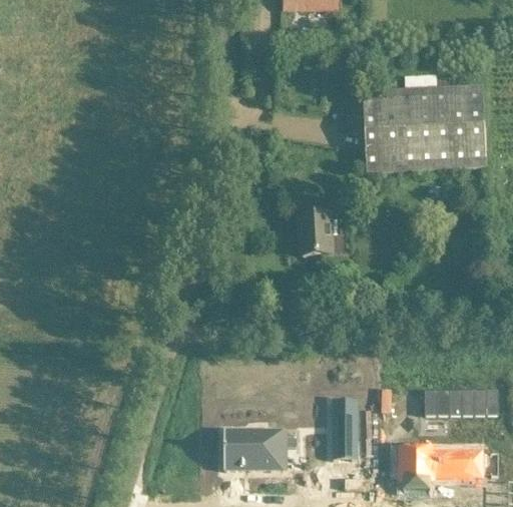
[(436,74),(404,75),(405,86),(436,85),(436,76),(436,74)]
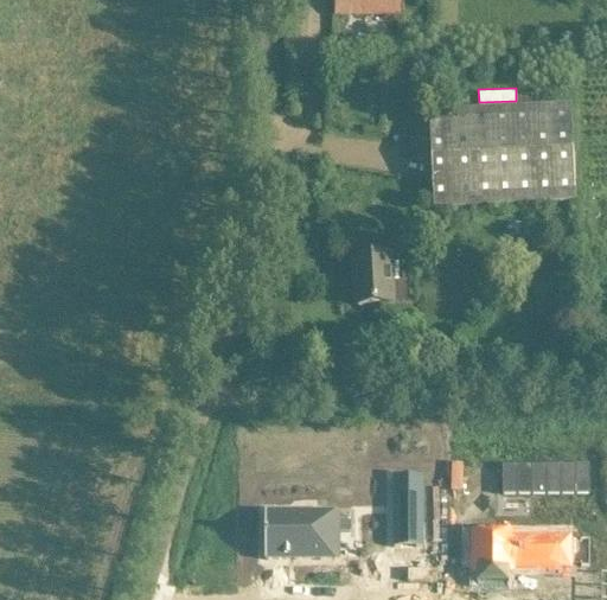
[(530,89),(516,90),(516,101),(530,101),(530,89)]
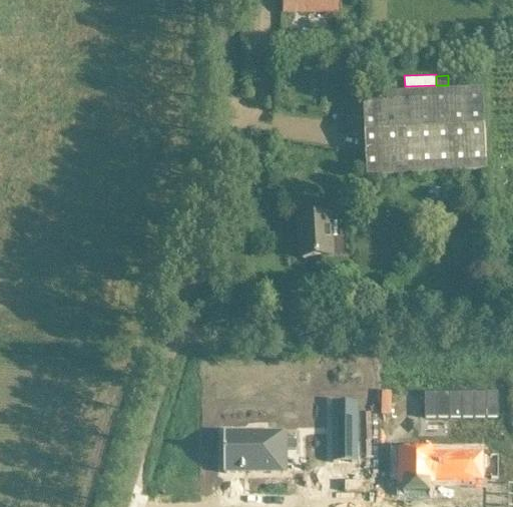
[(383,90),(363,91),(366,171),(386,170),(486,165),(483,85),(410,88),(398,89),(398,79),(386,79),(387,90),(383,90)]
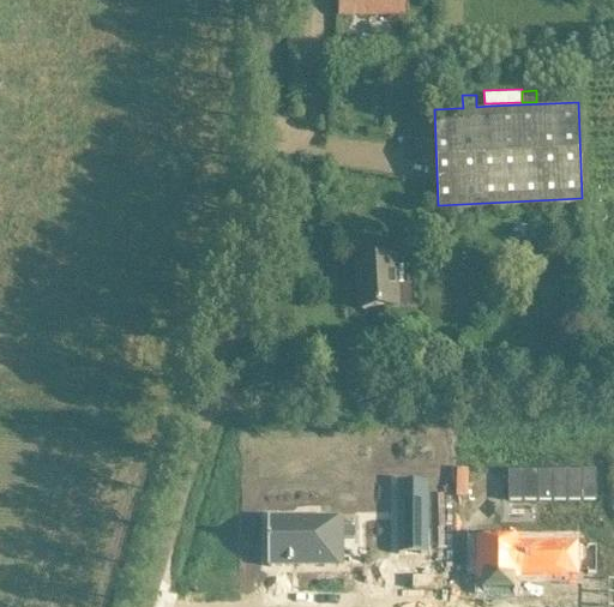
[(360,272),(362,305),(414,301),(413,280),(396,281),(395,252),(356,254),(357,272),(360,272)]
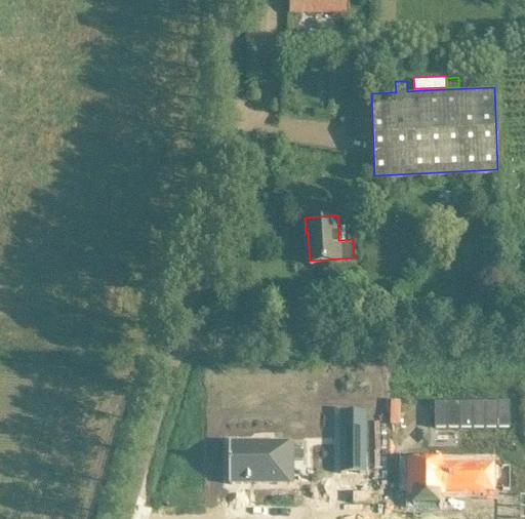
[(340,408),(340,470),(365,470),(365,408),(340,408)]
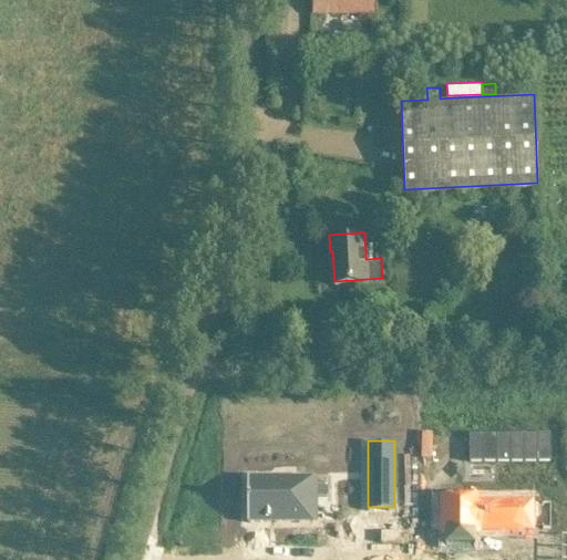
[(247,474),(247,518),(316,518),(316,491),(316,483),(316,474),(297,474),(275,474),(247,474)]
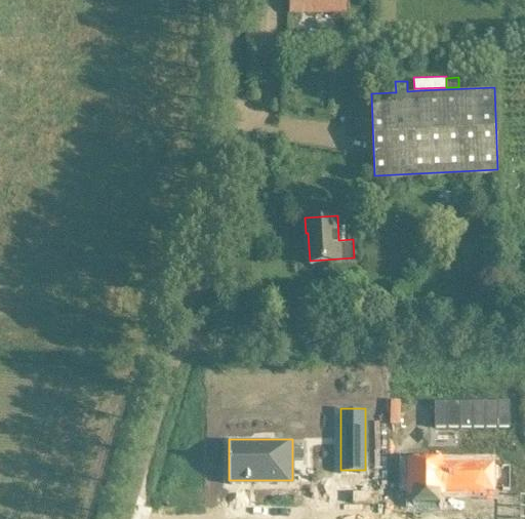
[(292,447),(292,455),(303,455),(303,447),(292,447)]
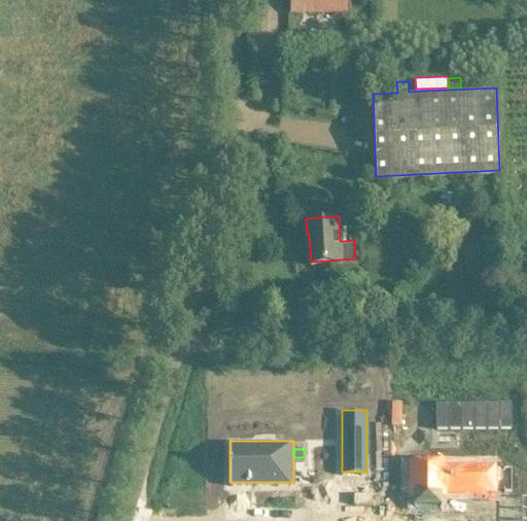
[(408,457),(408,487),(414,487),(414,501),(441,501),(441,490),(496,490),(496,489),(503,488),(513,488),(513,463),(496,463),(496,461),(441,461),(441,457),(408,457)]
